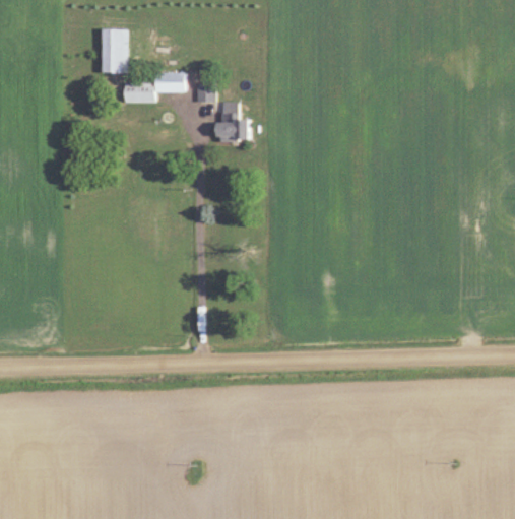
[(101,29),(101,73),(122,73),(122,29),(101,29)]
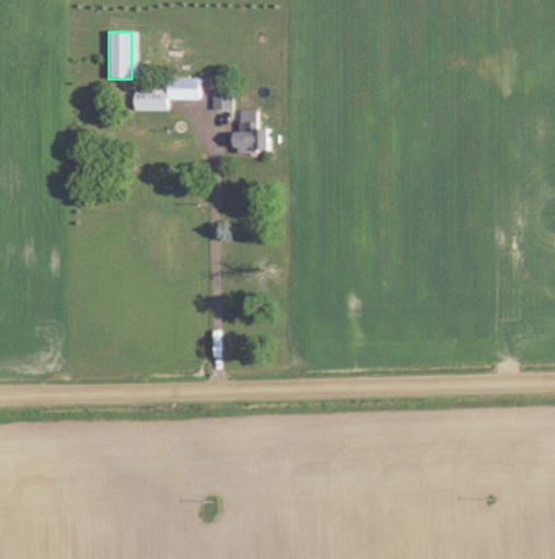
[(166,111),(166,100),(198,100),(198,78),(166,78),(166,90),(134,90),(134,111),(166,111)]
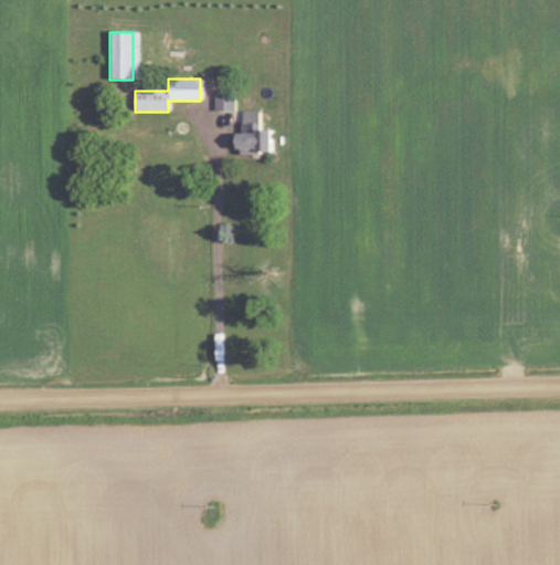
[(213,111),(233,111),(233,92),(213,92),(213,111)]
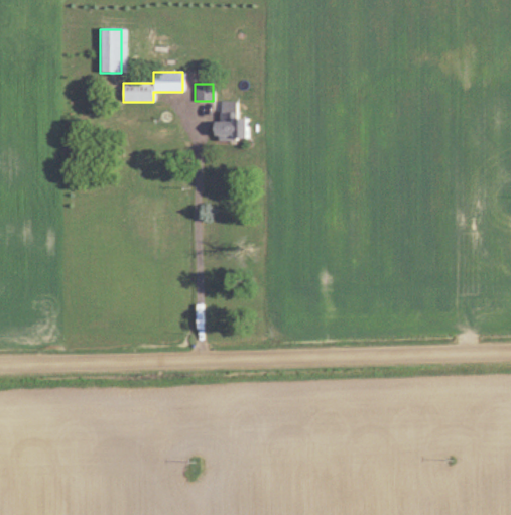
[(248,119),(236,119),(236,101),(217,102),(218,141),(248,140),(248,119)]
